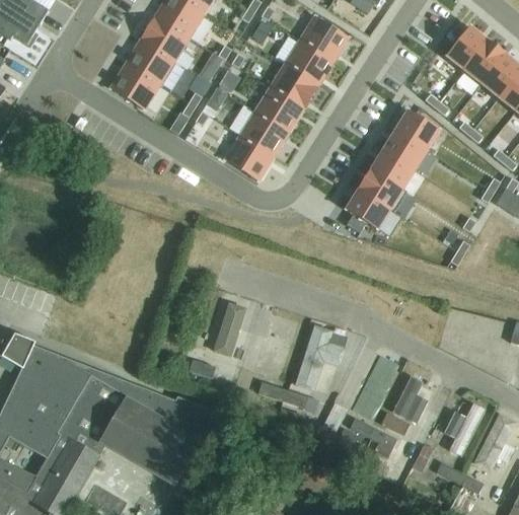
[(0,0),(0,32),(11,40),(13,35),(30,47),(39,34),(34,31),(49,10),(32,0),(0,0)]
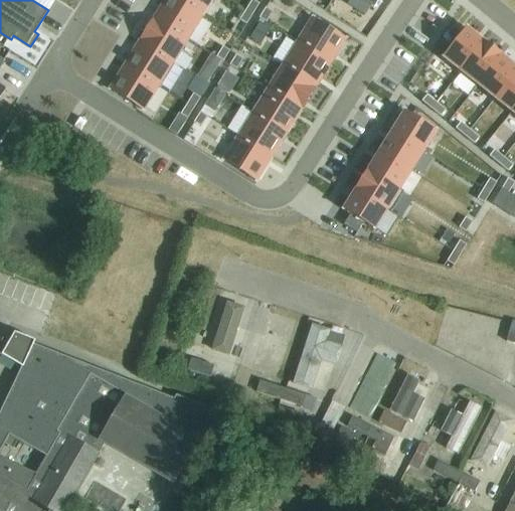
[(164,0),(154,16),(188,37),(202,13),(181,0),(164,0)]
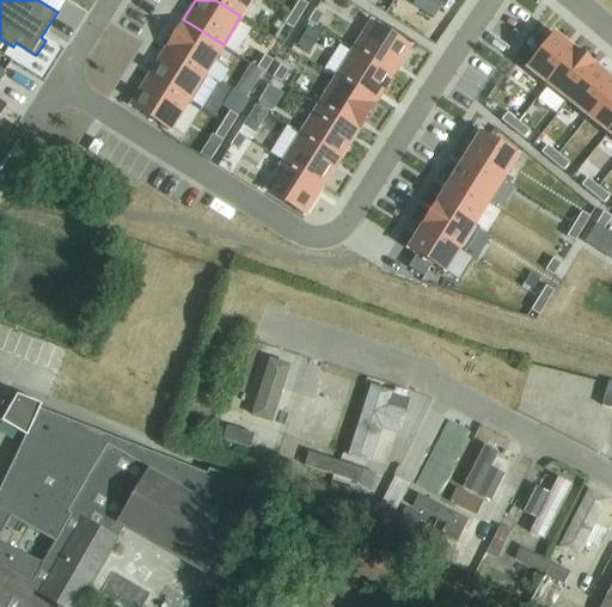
[(215,0),(240,16),(250,0),(215,0)]
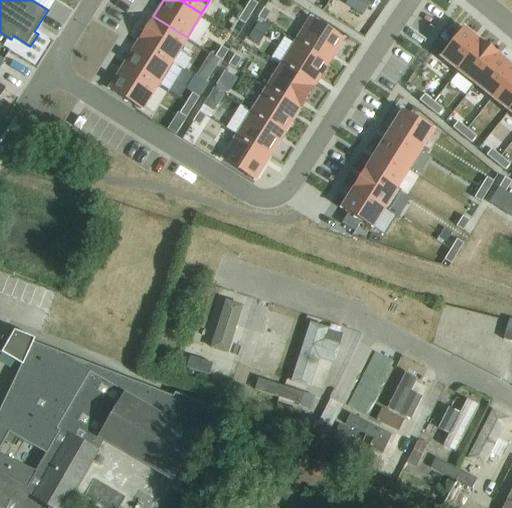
[(248,0),(244,7),(251,12),(257,1),(255,0),(248,0)]
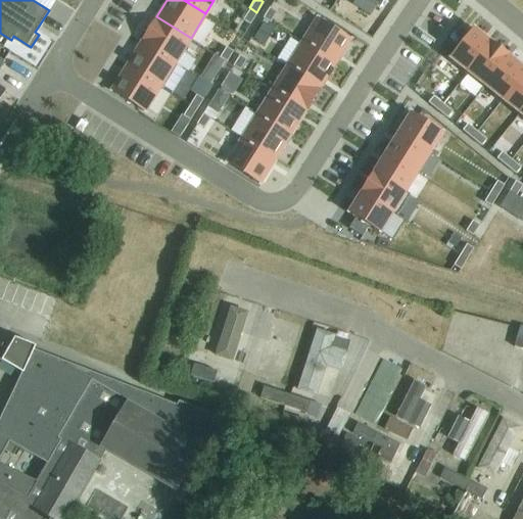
[(270,5),(264,16),(270,20),(277,10),(270,5)]
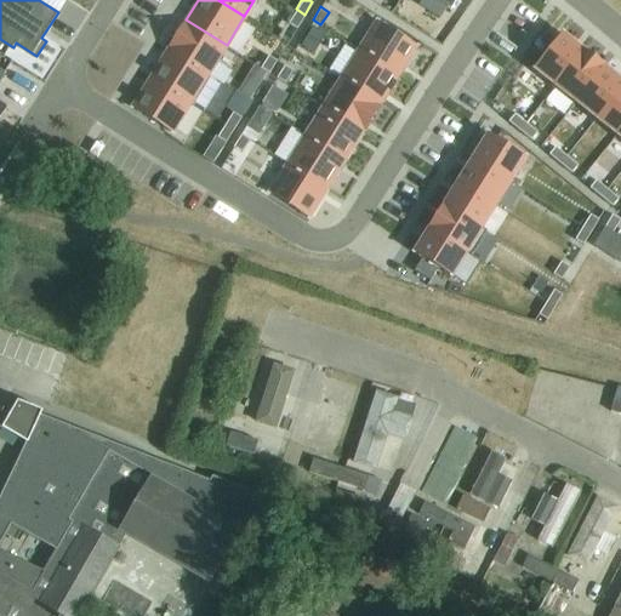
[(296,9),(289,22),(297,27),(305,15),(296,9)]
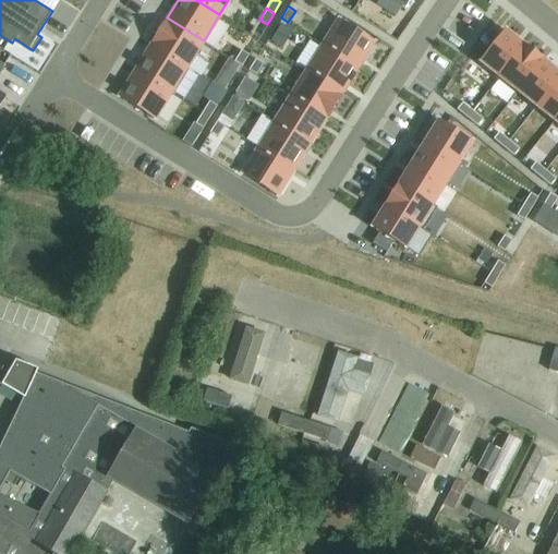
[(338,16),(322,43),(359,65),(375,39),(338,16)]
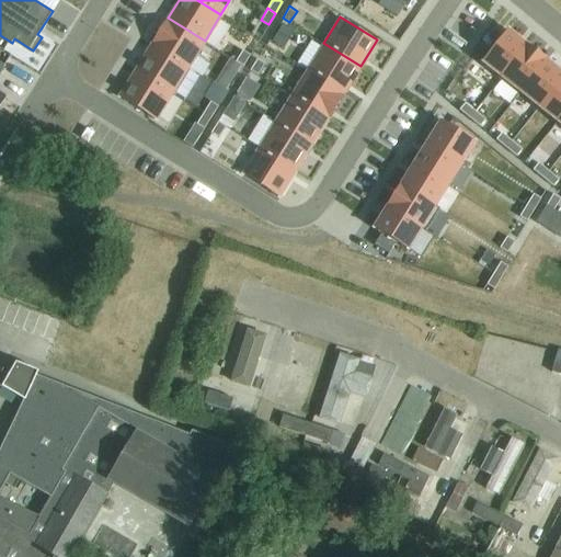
[(168,18),(152,43),(189,66),(205,41),(168,18)]
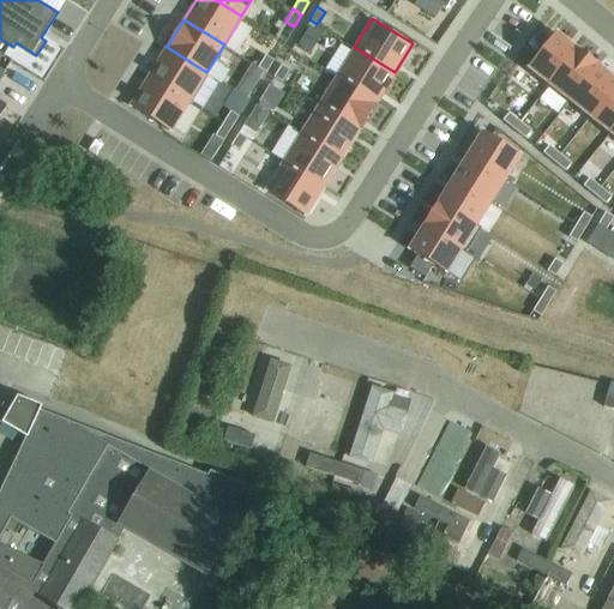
[(308,25),(299,41),(311,48),(320,32),(308,25)]
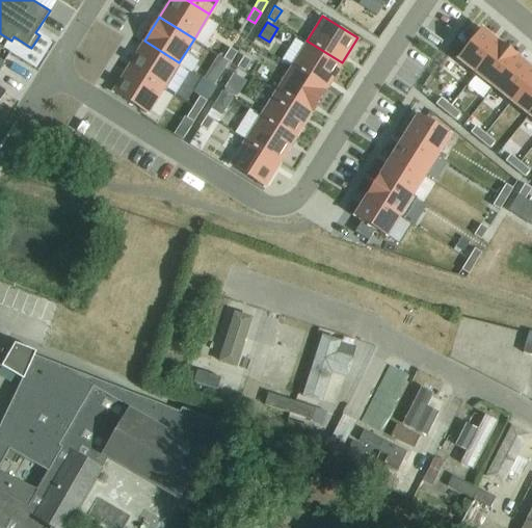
[(481,27),(457,57),(476,72),(500,42),(481,27)]
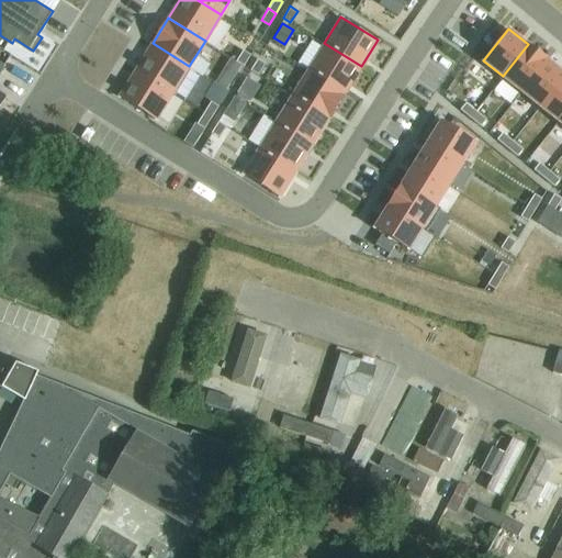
[(153,43),(136,68),(172,91),(189,66),(153,43)]
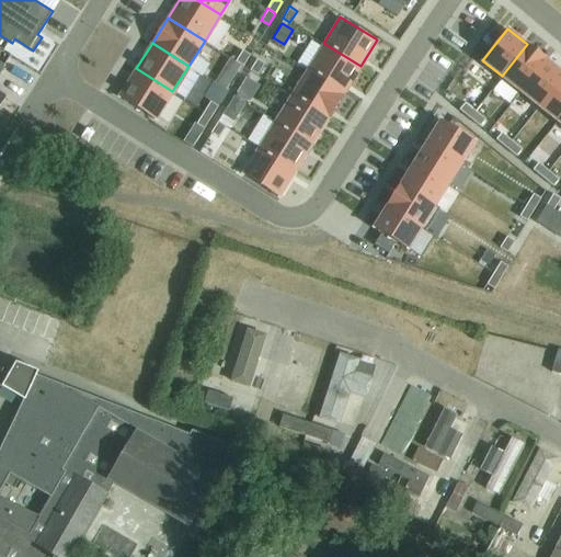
[(323,43),(308,69),(344,92),(361,66),(323,43)]
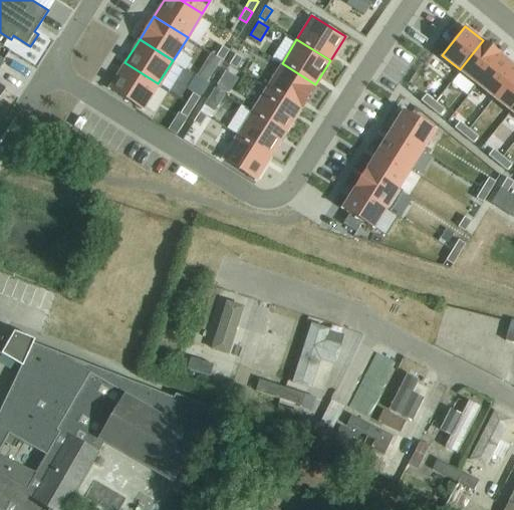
[(483,40),(460,69),(477,82),(500,53),(483,40)]
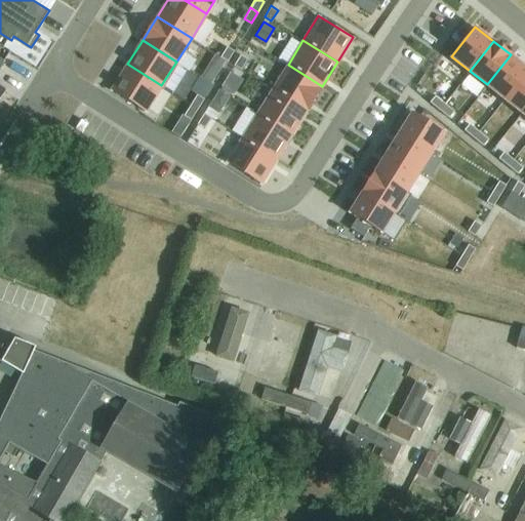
[(227,45),(220,55),(226,59),(228,61),(234,49),(227,45)]
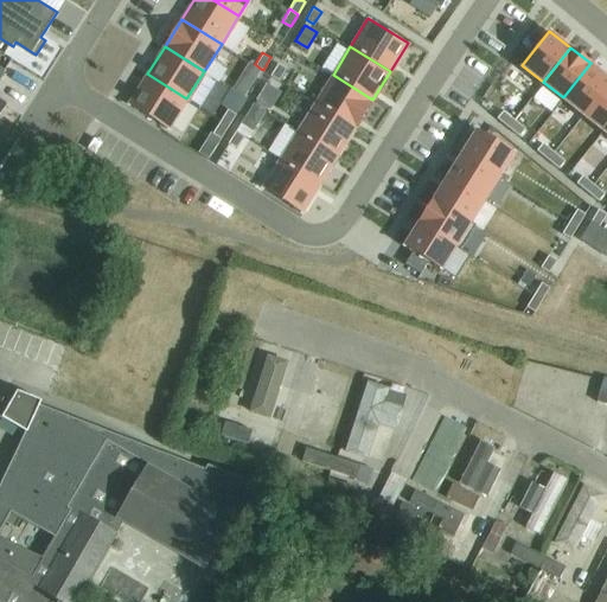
[(249,61),(242,72),(254,79),(261,69),(255,64),(249,61)]
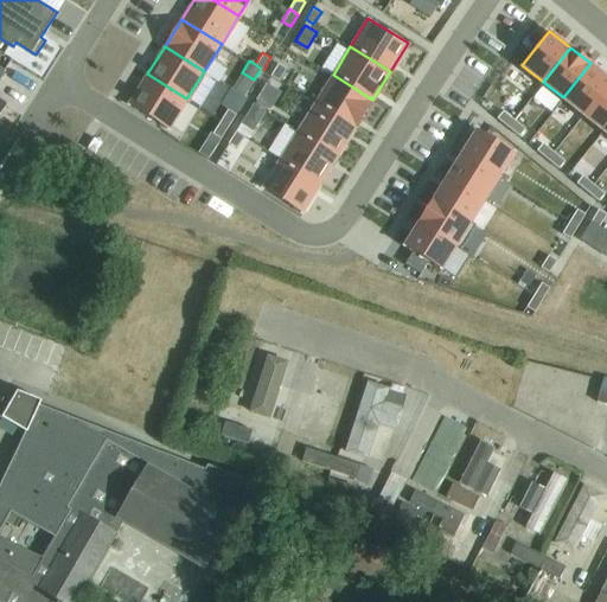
[(279,62),(270,74),(279,79),(287,66),(279,62)]
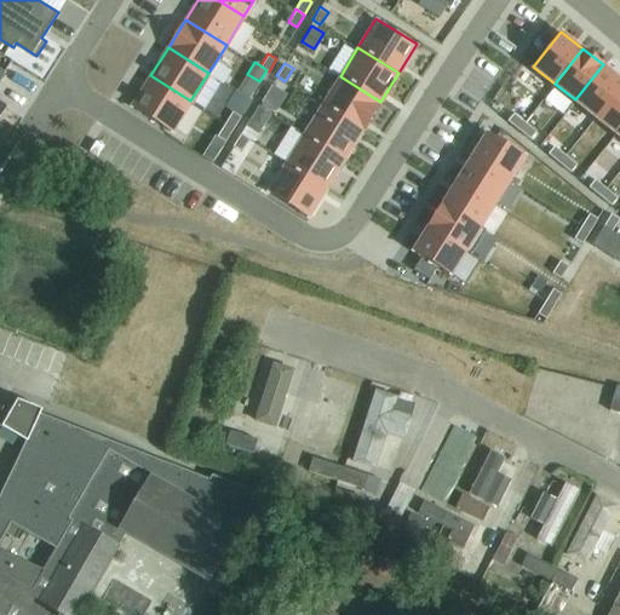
[(619,78),(603,64),(575,99),(596,116),(619,85),(619,78)]
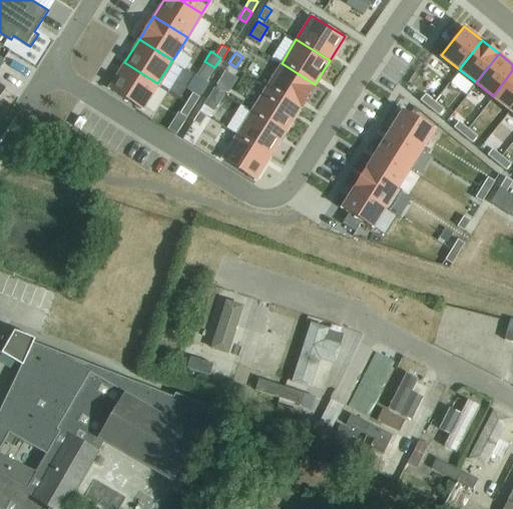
[(124,63),(109,87),(142,108),(157,83),(124,62),(124,63)]
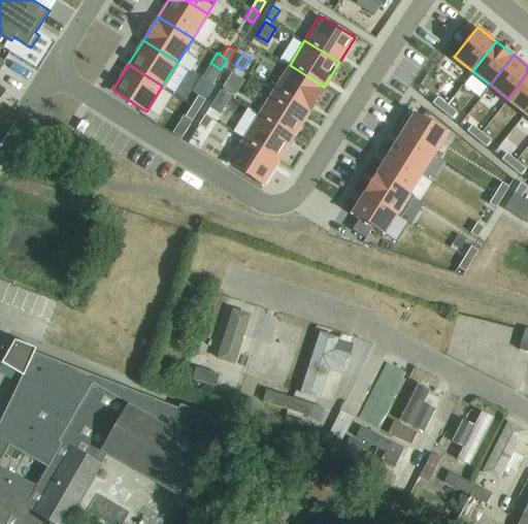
[(290,65),(274,89),(308,110),(324,87),(290,65)]
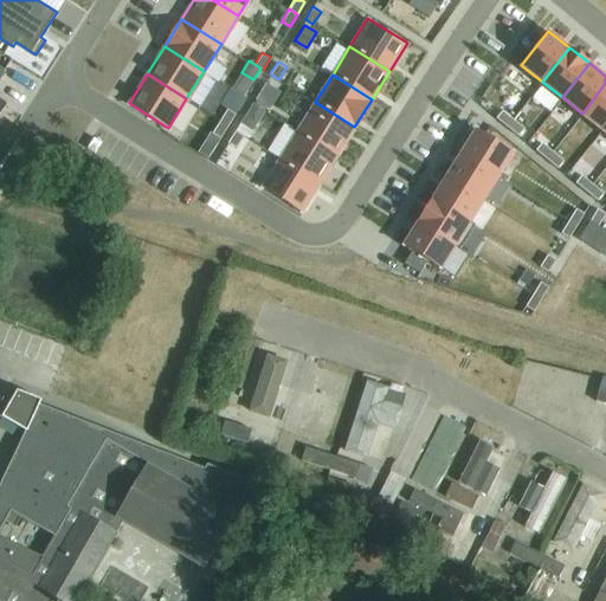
[(266,81),(256,98),(268,105),(278,89),(266,81)]
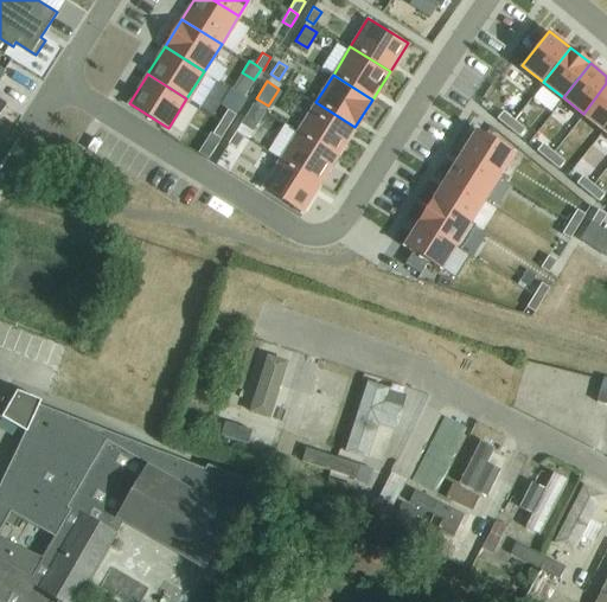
[(606,83),(583,114),(602,129),(606,123),(606,83)]
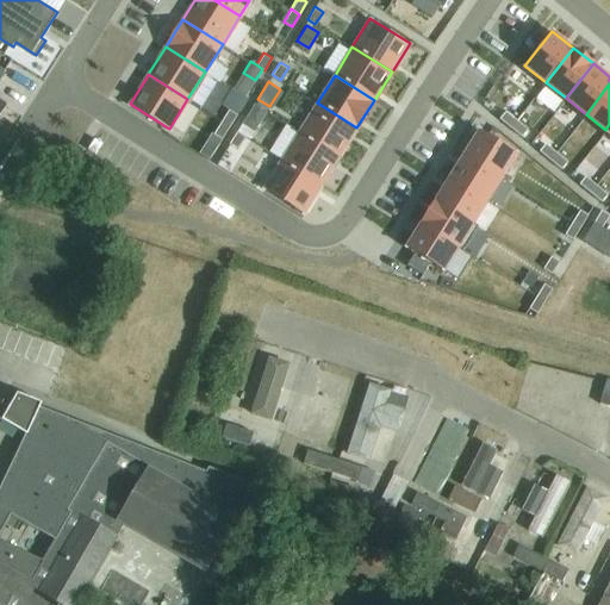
[(255,103),(242,123),(254,130),(267,110),(255,103)]
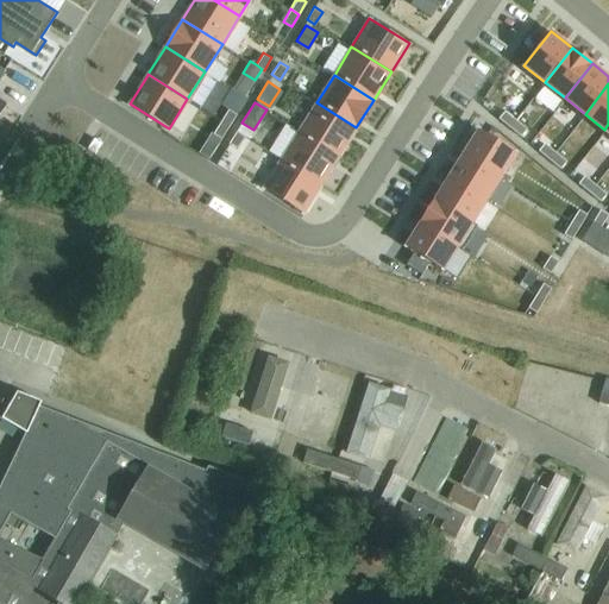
[(316,102),(299,131),(339,155),(356,127),(316,102)]
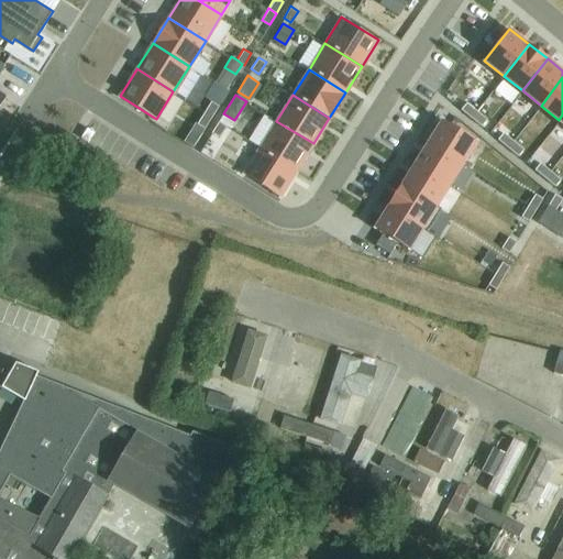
[(211,100),(203,111),(211,116),(219,105),(211,100)]
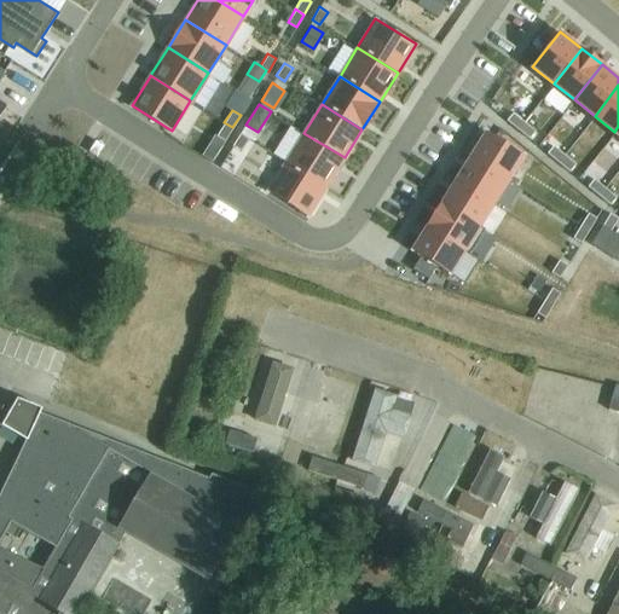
[(513,111),(507,119),(518,128),(525,121),(513,111)]
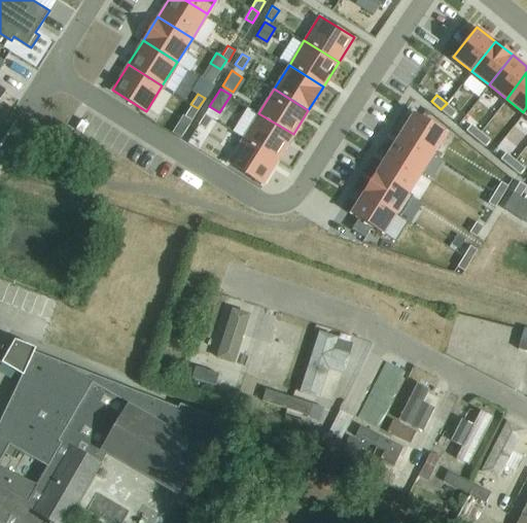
[(447,103),(441,109),(451,116),(456,110),(447,103)]
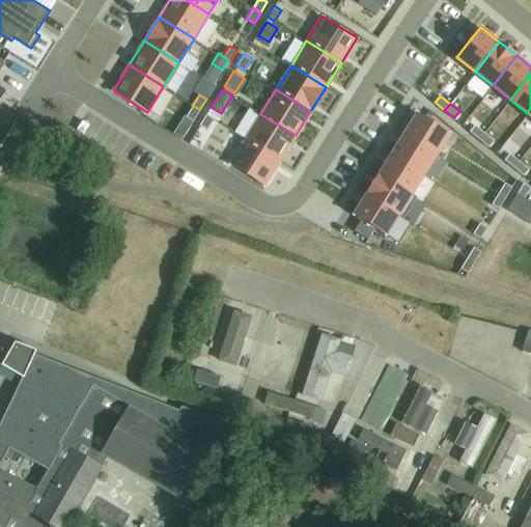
[(192,105),(186,115),(193,120),(199,109),(192,105)]
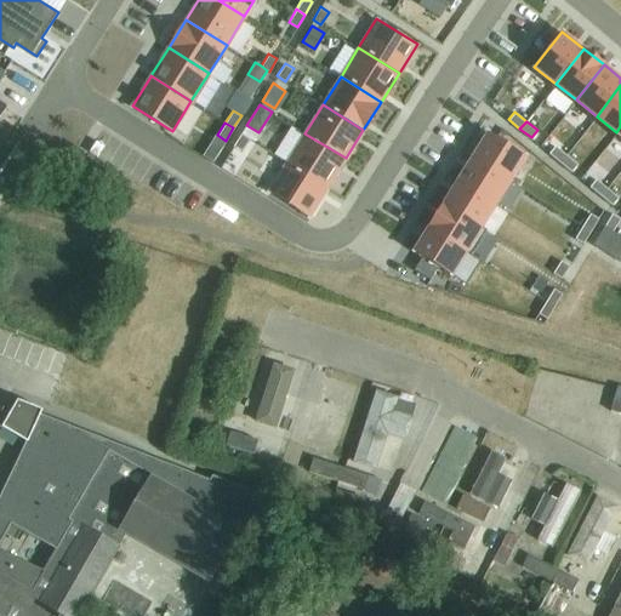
[(488,131),(473,157),(511,180),(527,155),(488,131)]
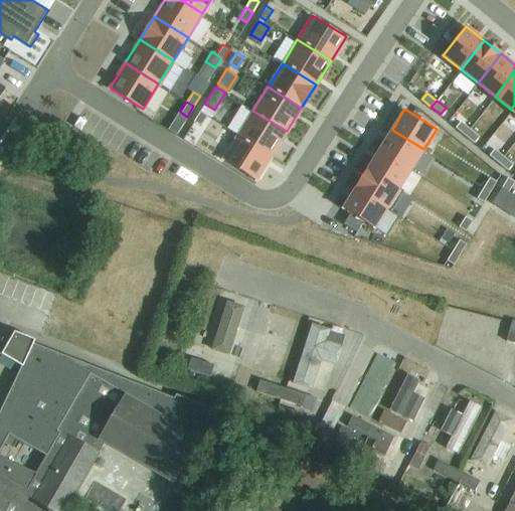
[(200,110),(194,120),(201,125),(207,114),(200,110)]
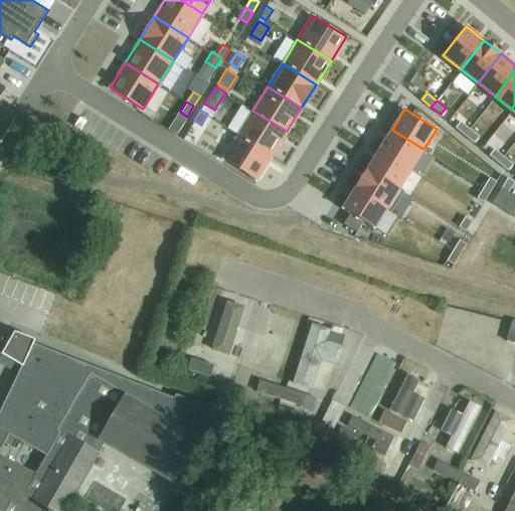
[(252,111),(238,134),(272,155),(287,131),(252,111)]
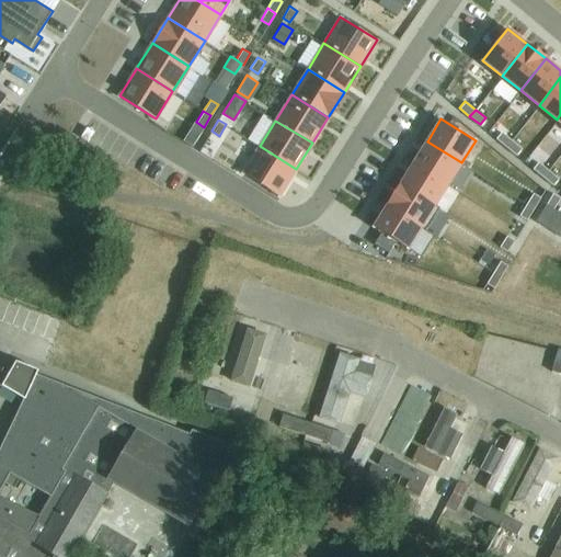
[(501,131),(495,137),(506,146),(512,139),(501,131)]
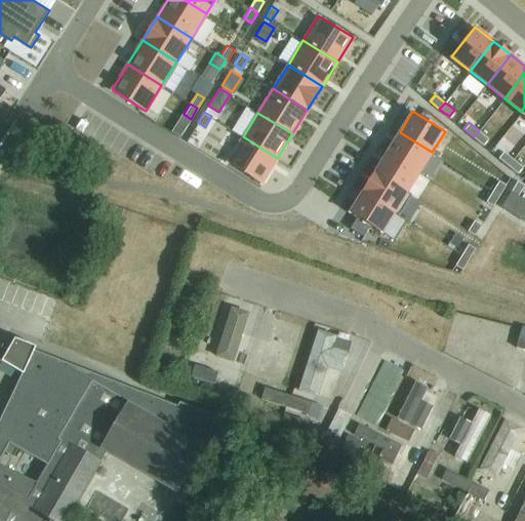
[(479,130),(474,136),(483,145),(488,137),(479,130)]
